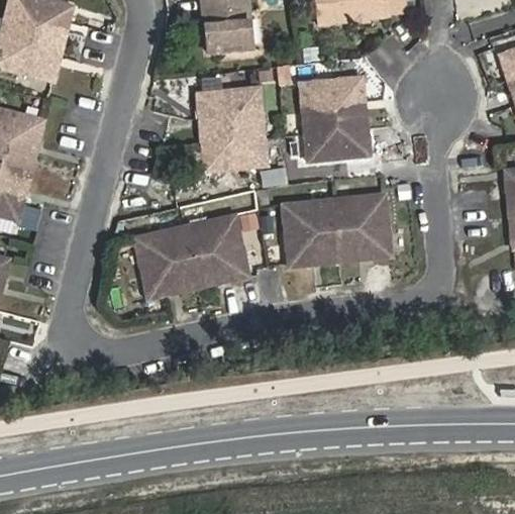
[(6,0),(0,25),(0,38),(59,54),(72,2),(64,0),(6,0)]
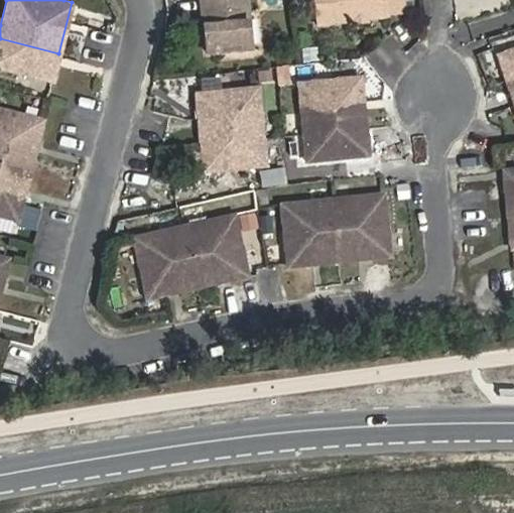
[(199,0),(205,51),(250,46),(244,0),(199,0)]
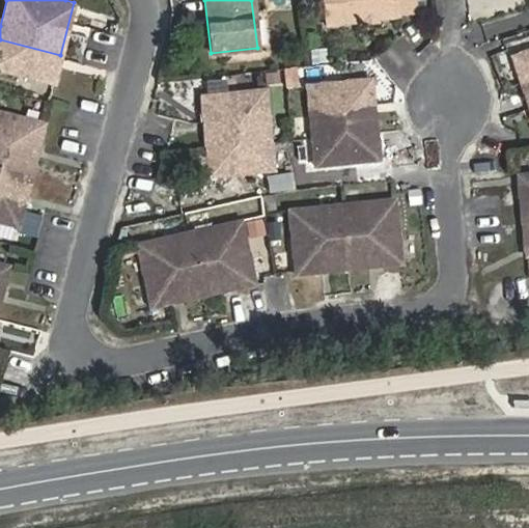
[(319,0),(324,22),(399,12),(399,10),(415,8),(414,0),(319,0)]
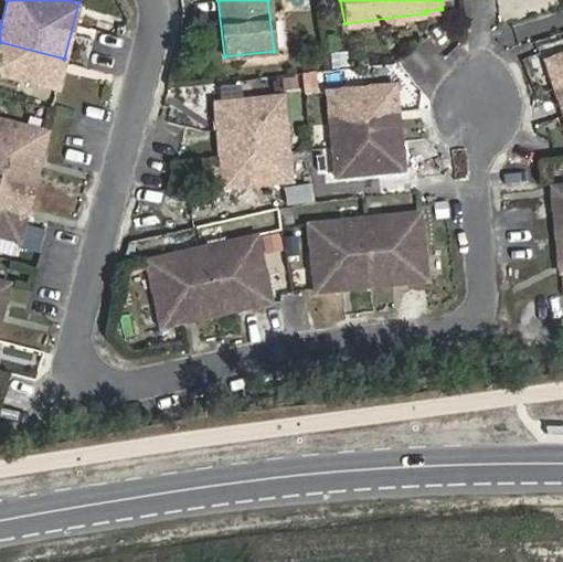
[(0,75),(56,89),(64,59),(0,42),(0,75)]
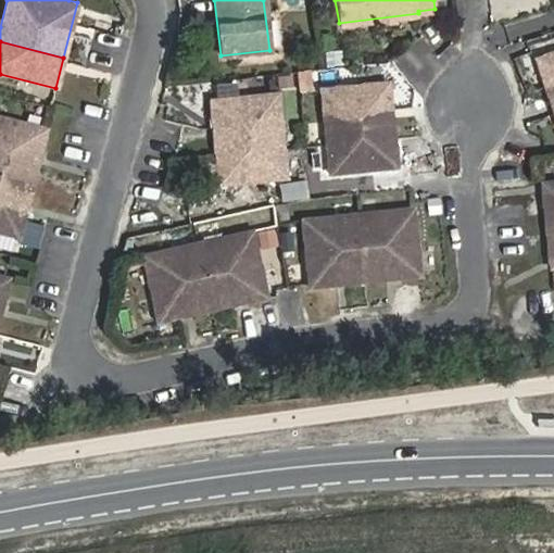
[(544,84),(553,80),(553,49),(536,55),(544,84)]
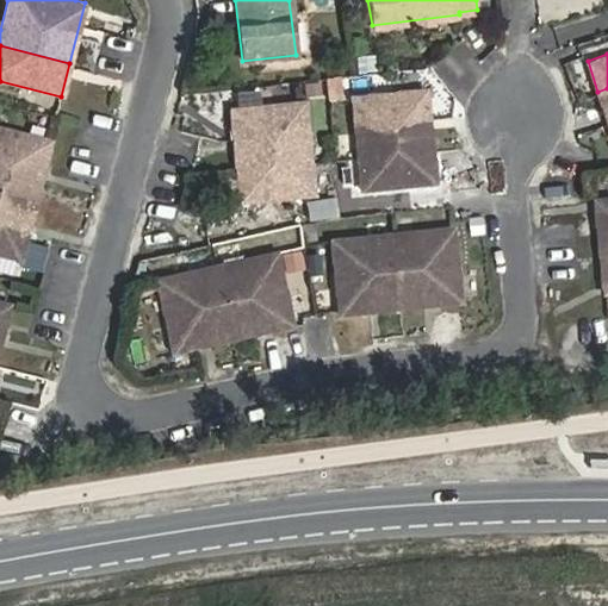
[(342,73),(326,75),(328,99),(345,97),(342,73)]
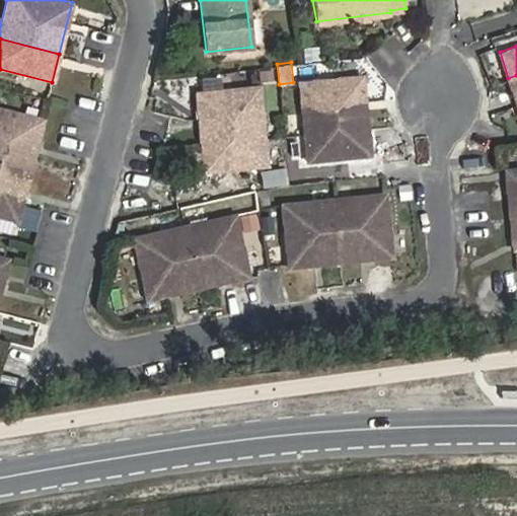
[(303,134),(366,127),(361,75),(298,81),(303,134)]
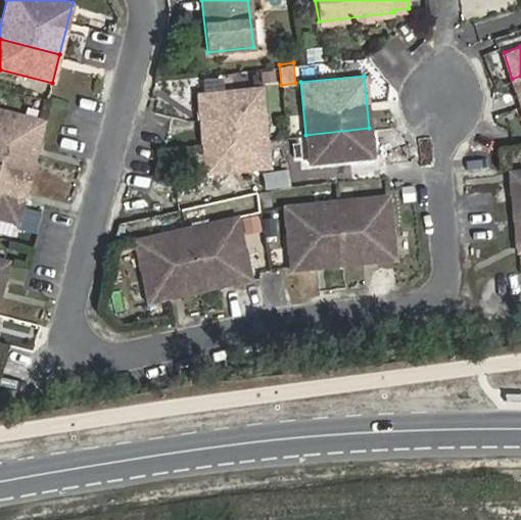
[(520,108),(520,76),(512,79),(520,108)]
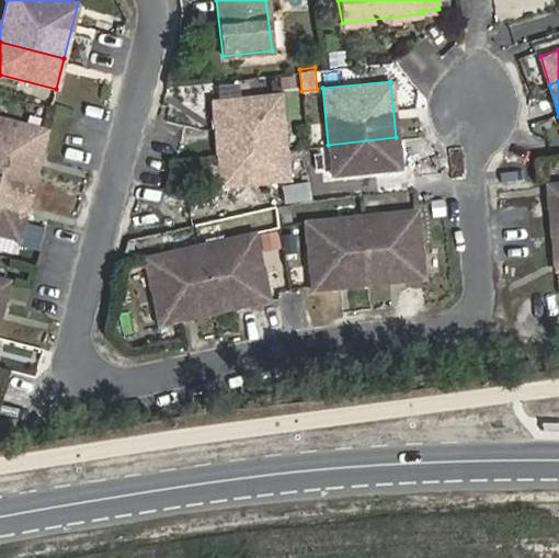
[(278,93),(210,100),(216,156),(285,149),(278,93)]
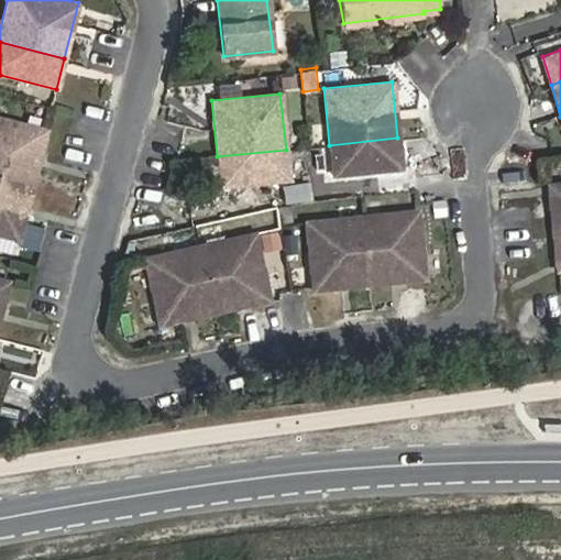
[(0,176),(32,184),(46,129),(0,117),(0,176)]
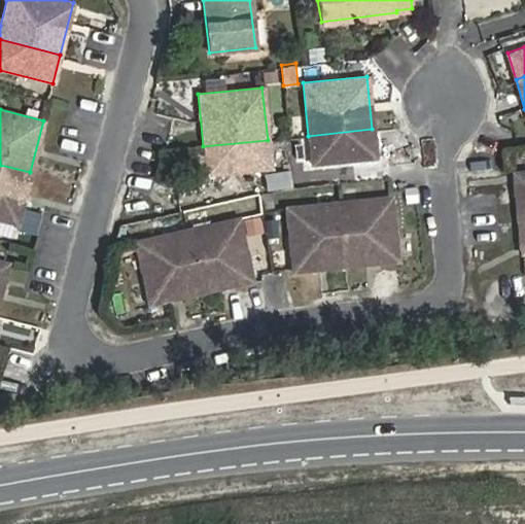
[(372,129),(308,136),(311,163),(375,156),(372,129)]
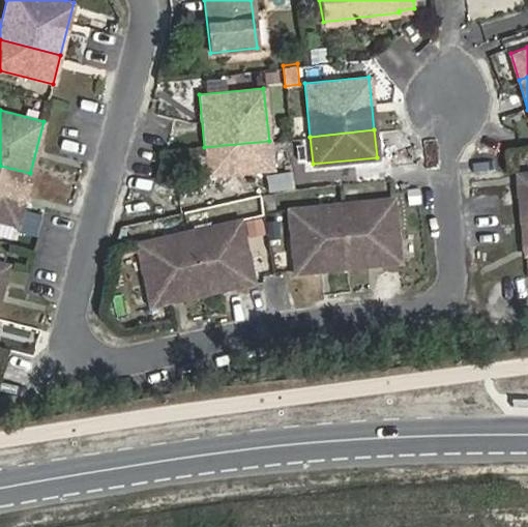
[(207,174),(271,168),(269,141),(204,147),(207,174)]
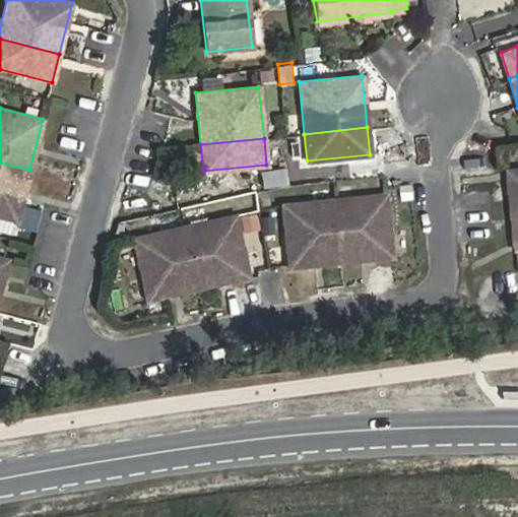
[(0,216),(16,221),(29,170),(0,163),(0,216)]
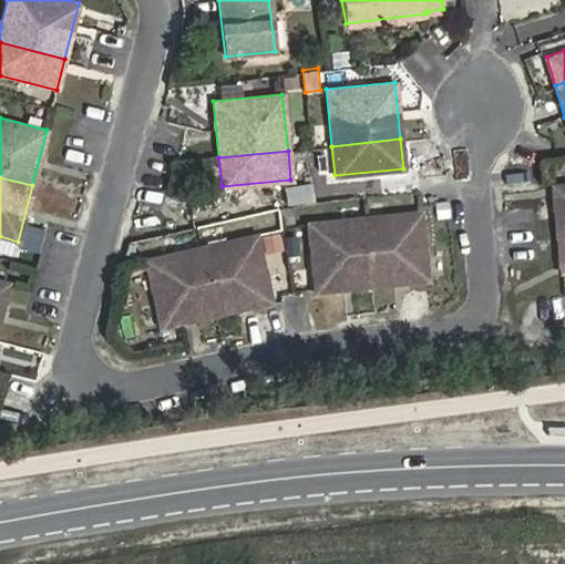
[(564,183),(551,185),(553,215),(564,213),(564,183)]
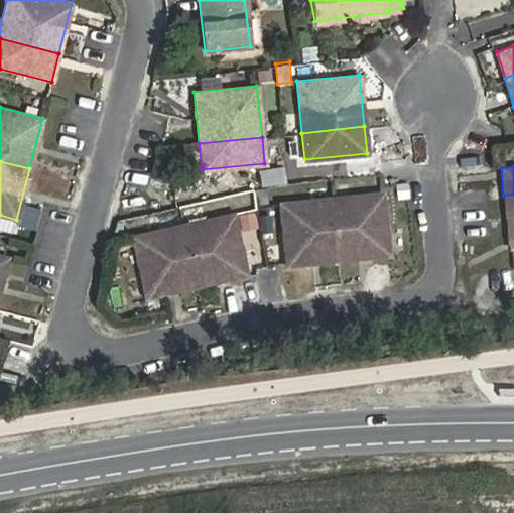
[(331,197),(338,260),(388,254),(382,191),(331,197)]
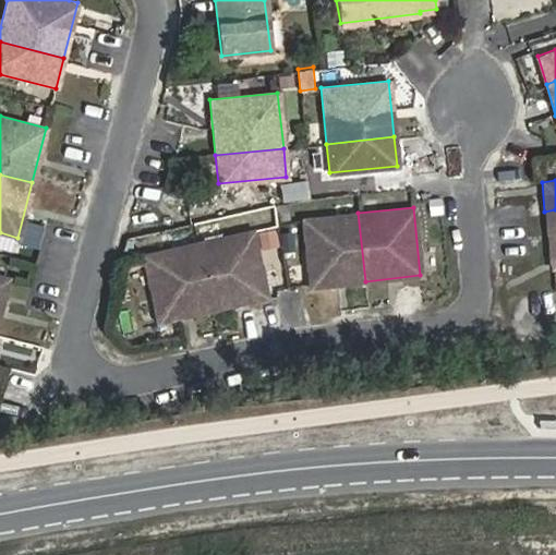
[(551,267),(555,266),(555,209),(544,212),(551,267)]
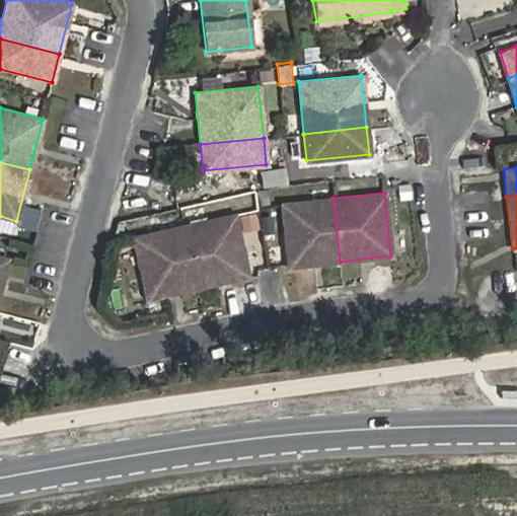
[(333,198),(280,203),(286,267),(340,262),(333,198)]
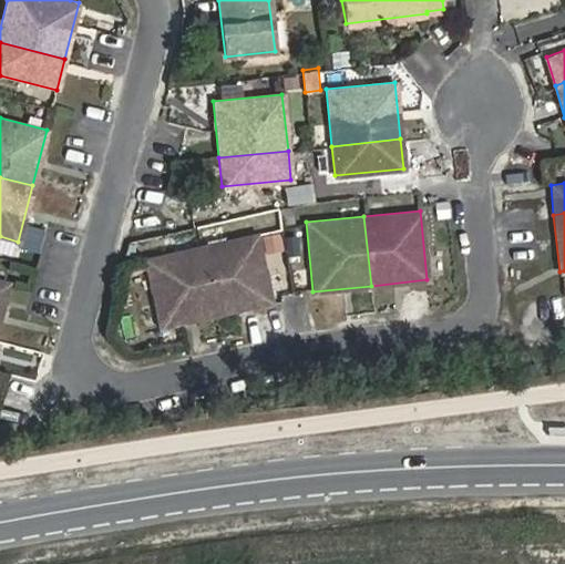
[(255,234),(201,246),(216,314),(270,301),(255,234)]
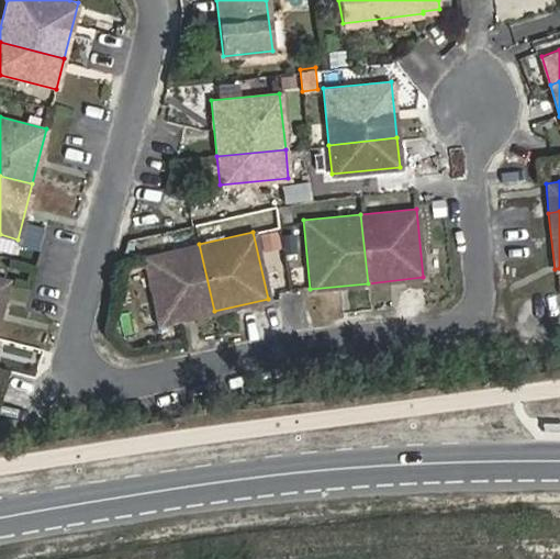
[(143,256),(158,324),(214,311),(199,244),(143,256)]
